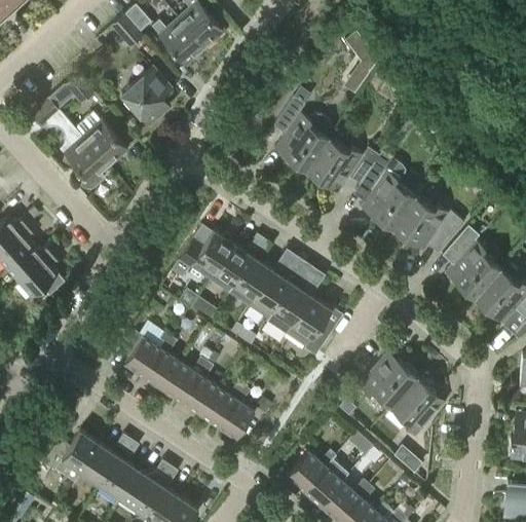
[(0,0),(0,15),(4,21),(16,10),(7,0),(0,0)]
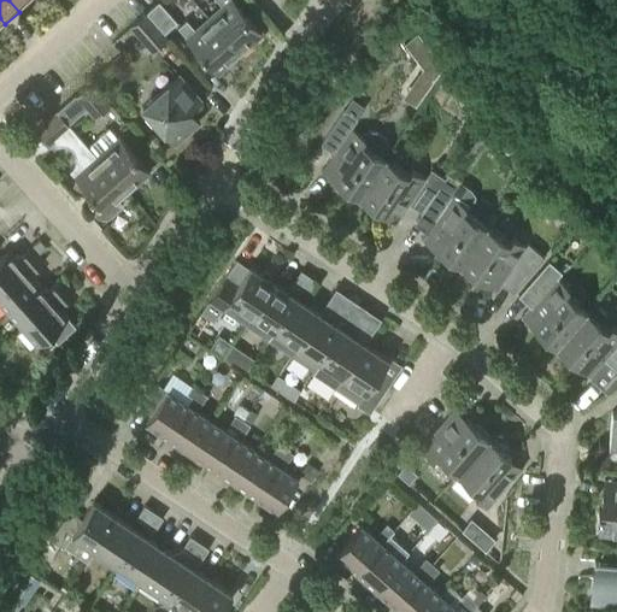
[(9,0),(19,12),(22,10),(17,5),(22,0),(9,0)]
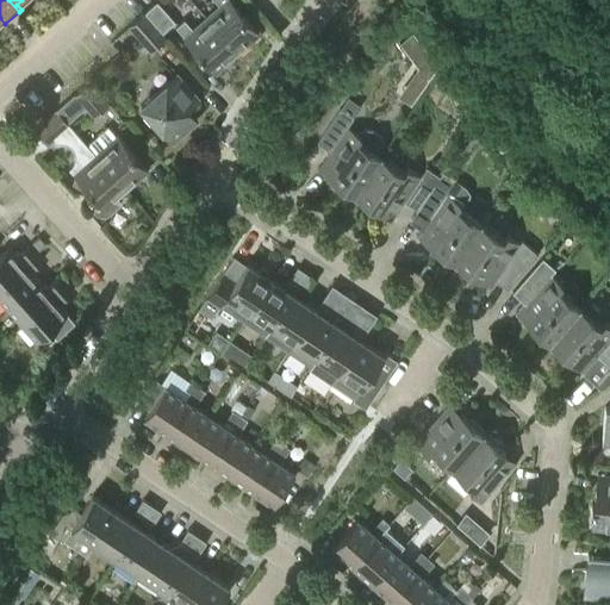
[(237,56),(259,36),(225,0),(211,0),(211,1),(219,10),(206,22),(237,56)]
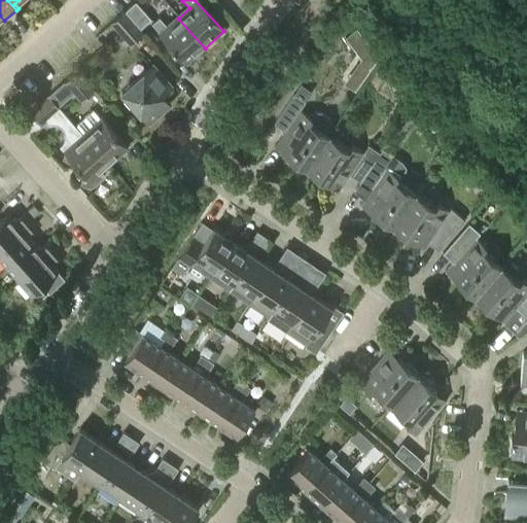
[(140,32),(150,23),(135,5),(125,13),(140,32)]
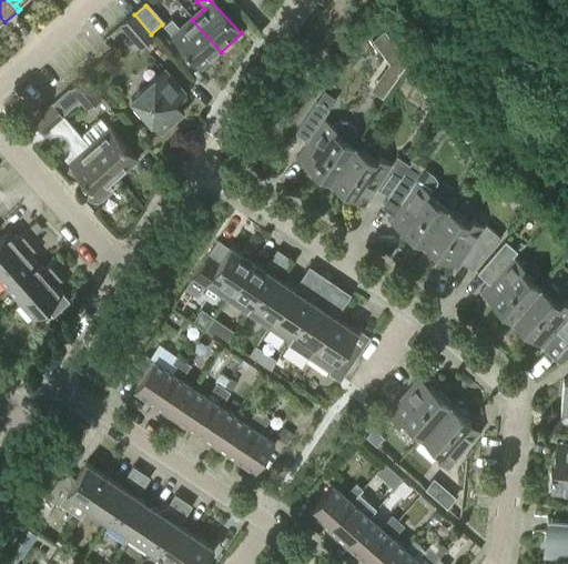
[(142,51),(154,39),(132,16),(120,28),(142,51)]
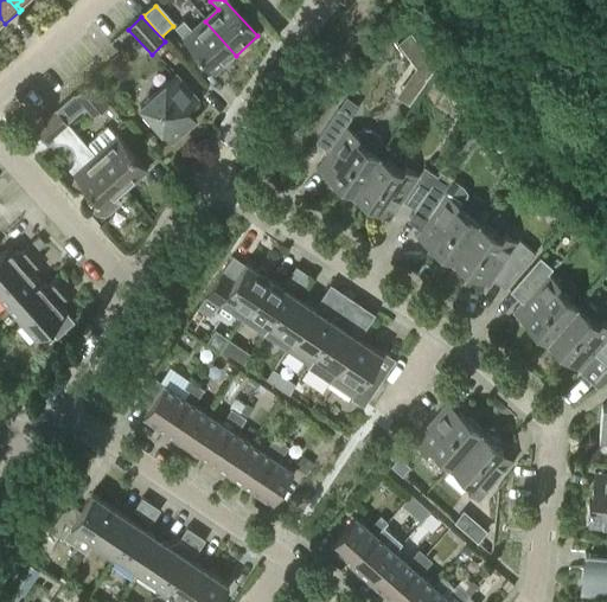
[(236,56),(205,21),(192,33),(184,24),(176,31),(215,75),(236,56)]
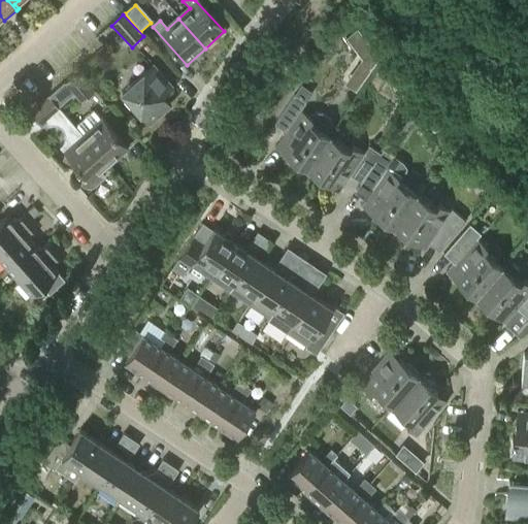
[(357,34),(347,42),(363,63),(360,66),(370,74),(380,63),(357,34)]
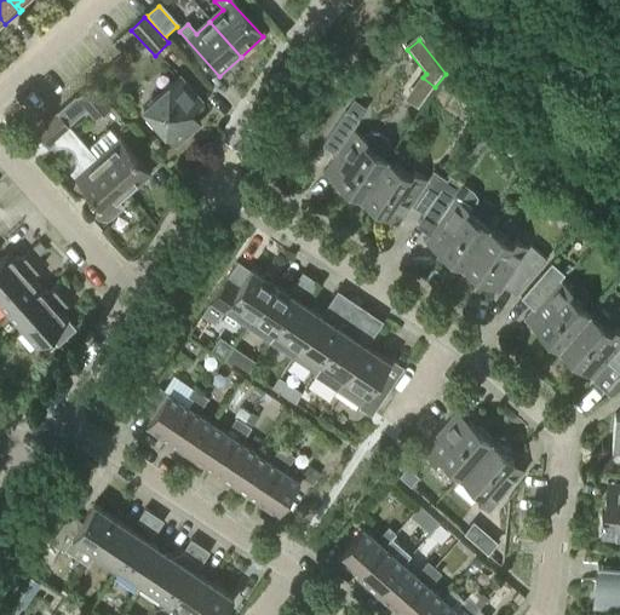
[(176,147),(200,125),(191,114),(202,104),(179,79),(144,111),(176,147)]
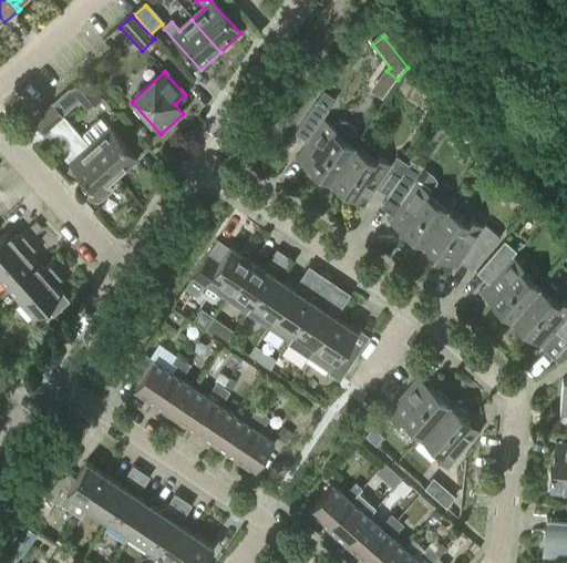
[(88,111),(101,99),(82,79),(69,91),(88,111)]
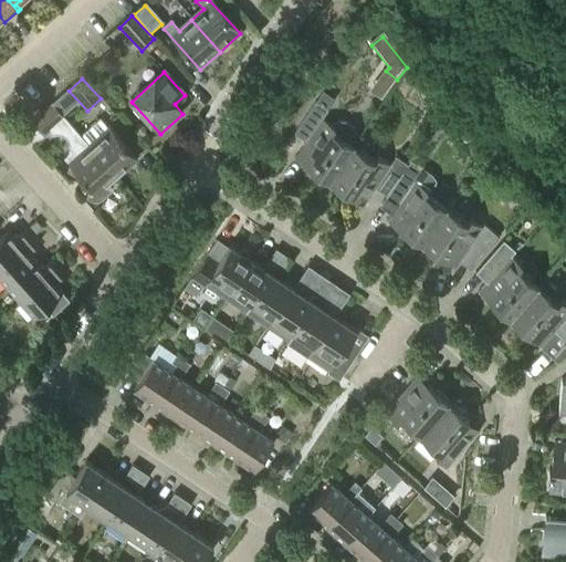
[(333,128),(323,122),(328,113),(316,104),(295,136),(307,143),(300,154),(313,163),(308,169),(331,185),(355,149),(350,147),(355,141),(356,135),(352,129),(344,124),(338,124),(334,126),(333,128)]
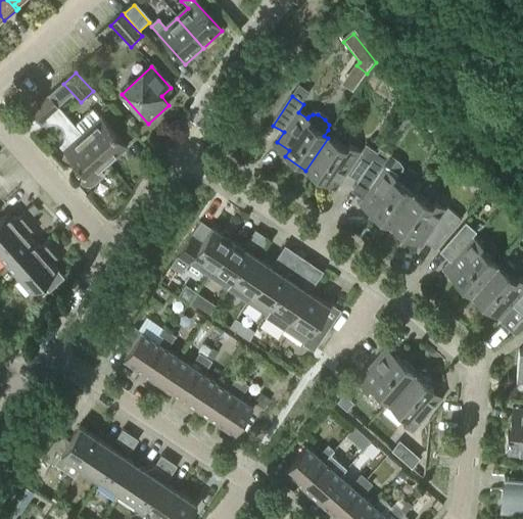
[(108,164),(82,135),(48,98),(30,114),(41,126),(45,123),(48,127),(50,127),(53,127),(54,127),(57,128),(59,130),(61,132),(62,134),(63,136),(63,138),(63,140),(62,142),(61,144),(60,146),(59,148),(64,154),(61,160),(79,169),(84,175),(79,185),(83,187),(87,188),(88,188),(90,187),(92,186),(94,186),(95,185),(103,178),(99,173),(108,164)]
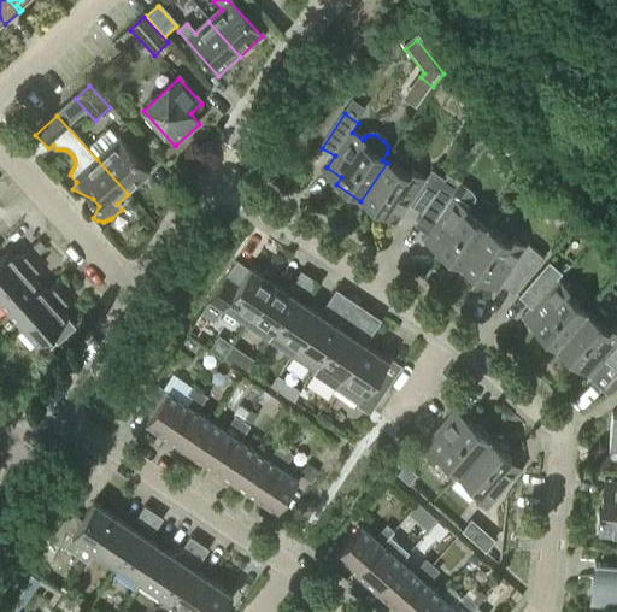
[(128,194),(150,175),(118,140),(97,159),(128,194)]
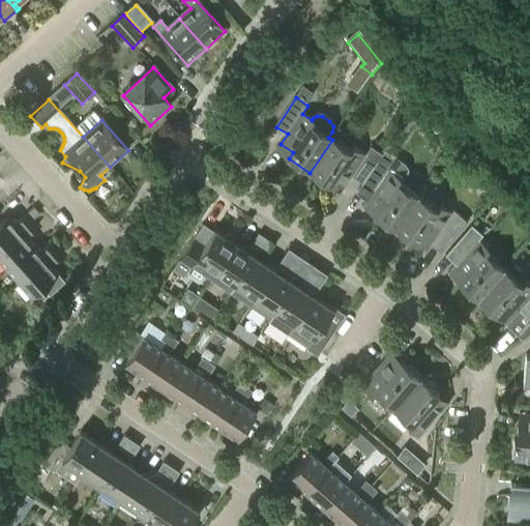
[(439,129),(433,124),(429,129),(436,135),(439,129)]
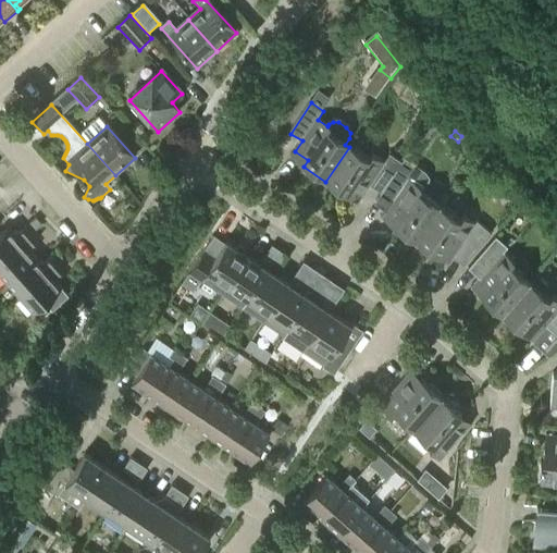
[(251,152),(257,144),(247,136),(240,145),(251,152)]
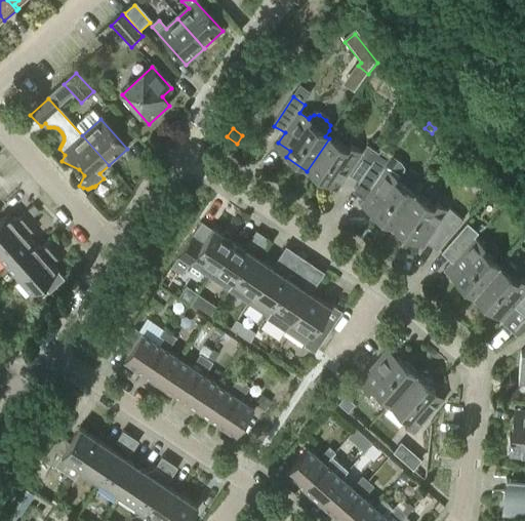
[(348,152),(329,138),(307,171),(327,185),(331,178),(337,183),(342,182),(344,179),(346,182),(349,176),(359,184),(378,156),(367,148),(362,155),(351,148),(348,152)]
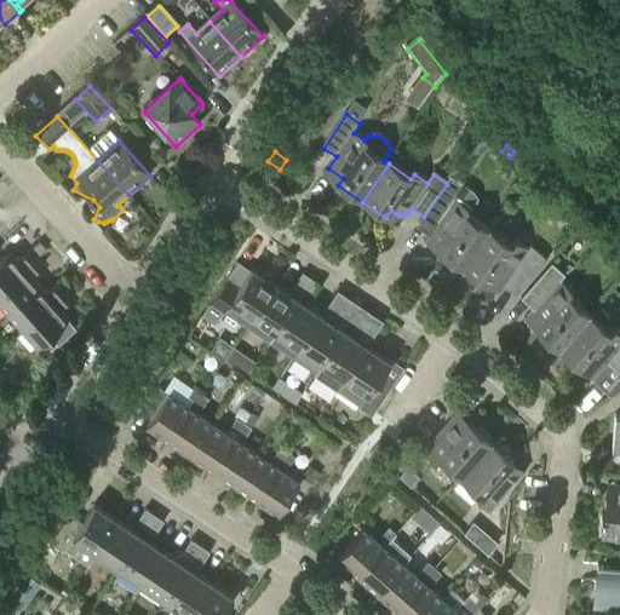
[(447,184),(424,217),(449,235),(437,252),(463,270),(489,231),(465,214),(472,205),(474,199),(470,193),(451,179),(447,184)]
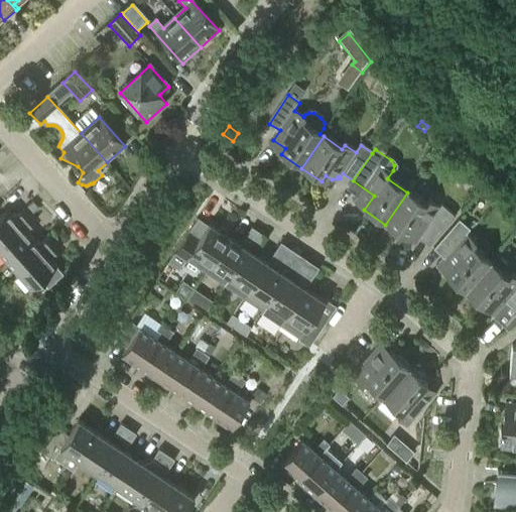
[(426,206),(407,193),(385,225),(406,239),(411,230),(430,247),(456,218),(441,207),(439,209),(429,202),(426,206)]
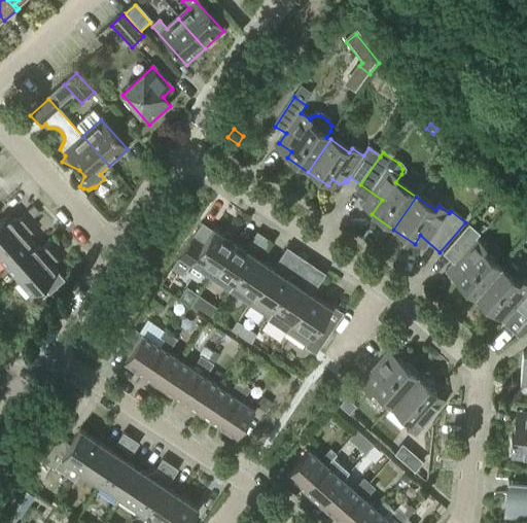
[(33,210),(27,215),(32,220),(38,215),(33,210)]
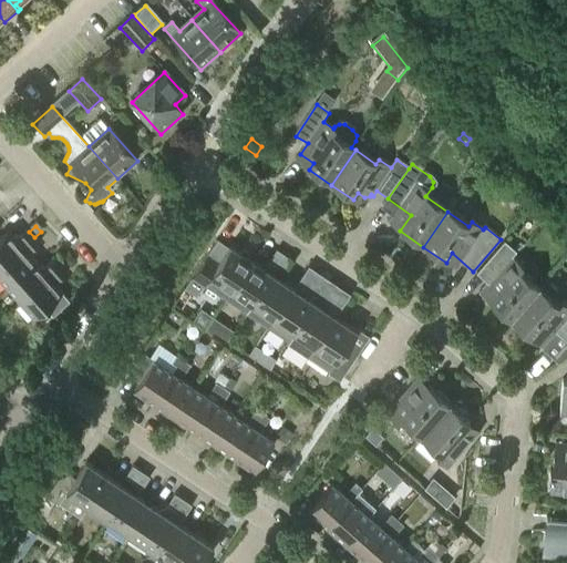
[(0,267),(34,237),(29,232),(21,239),(17,239),(14,242),(8,234),(0,239),(0,267)]
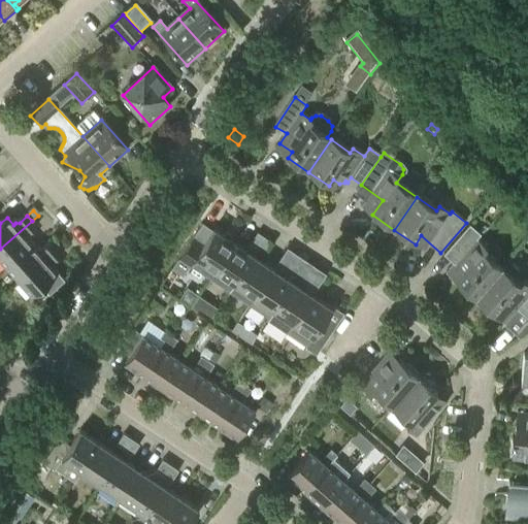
[(0,263),(5,269),(32,246),(27,239),(29,237),(30,234),(37,227),(32,221),(0,249),(0,263)]
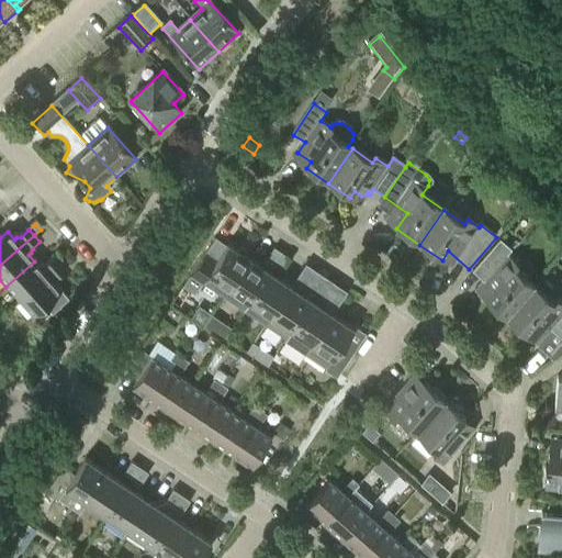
[(506,319),(535,287),(515,270),(518,266),(508,256),(512,252),(499,241),(472,272),(494,292),(485,301),(506,319)]
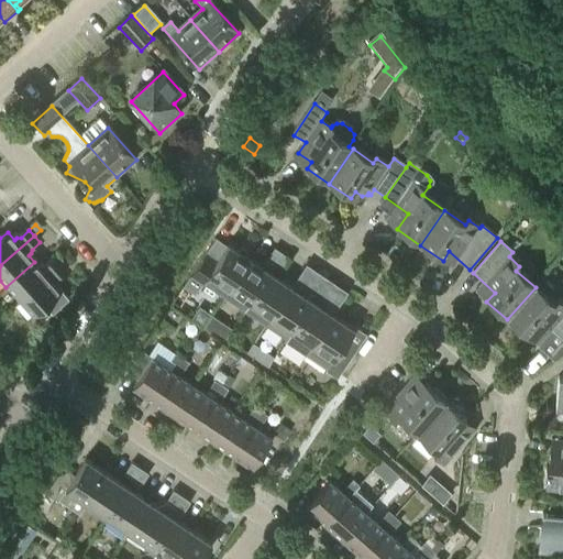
[(224,298),(250,261),(228,247),(218,262),(207,255),(184,288),(196,296),(203,284),(224,298)]
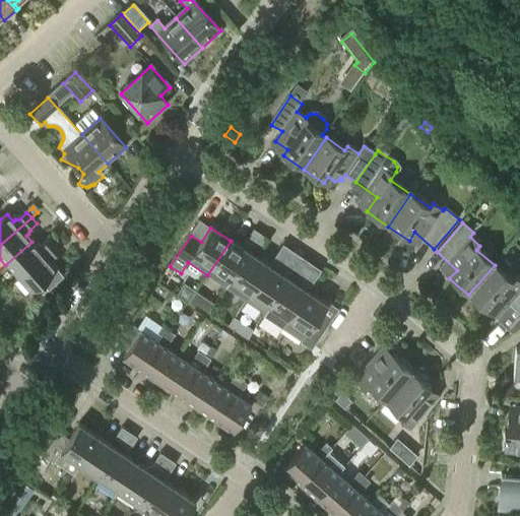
[(254,248),(261,237),(253,232),(246,243),(254,248)]
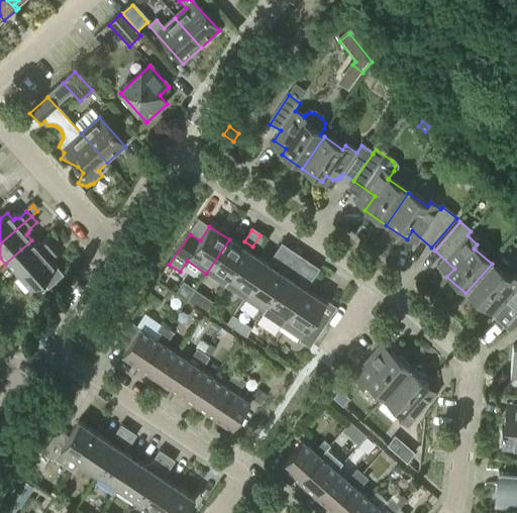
[(260,251),(267,240),(260,235),(252,246),(260,251)]
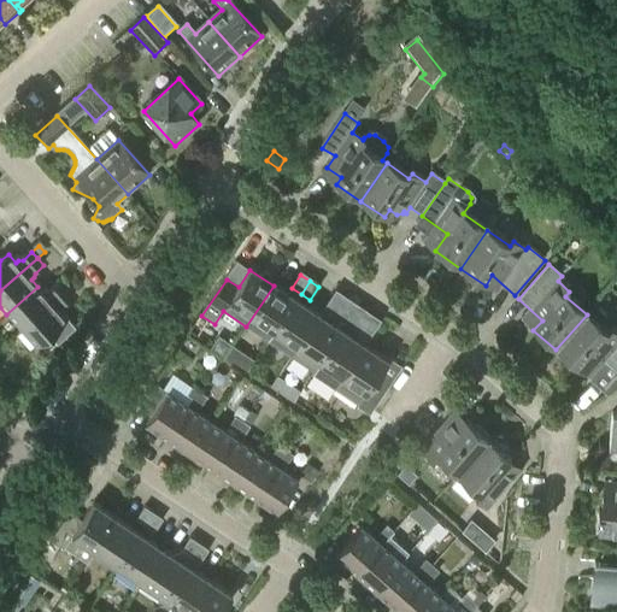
[(21,330),(66,290),(60,283),(52,290),(47,292),(45,294),(37,287),(6,315),(21,330)]
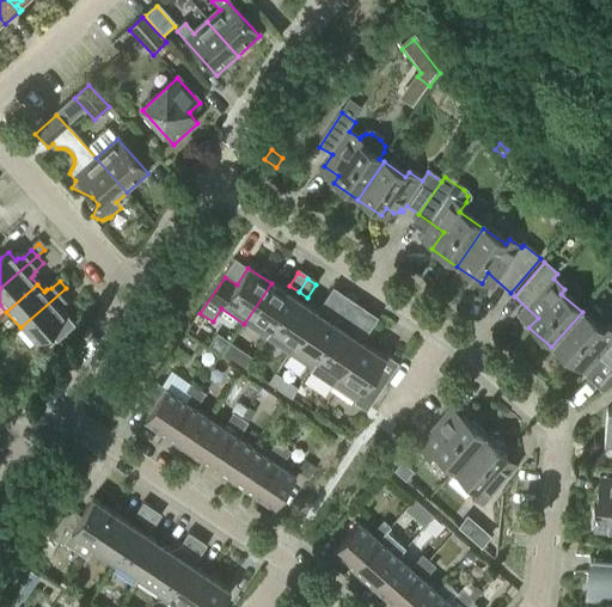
[(244,324),(267,339),(294,299),(271,283),(244,324)]
